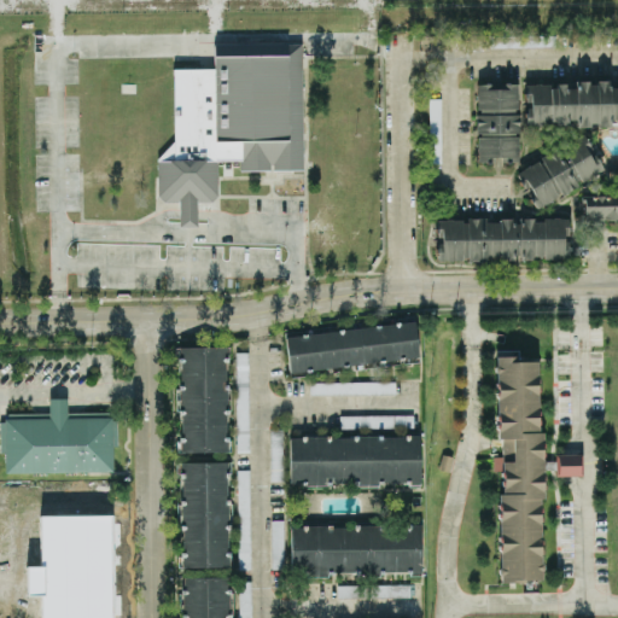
[(302,42),(303,168),(274,169),(274,163),(269,163),(269,169),(240,169),(240,158),(217,158),(217,194),(211,200),(196,200),(196,226),(180,226),(179,202),(164,202),(157,194),(157,157),(174,140),(173,68),(214,68),(214,44),(302,42)]
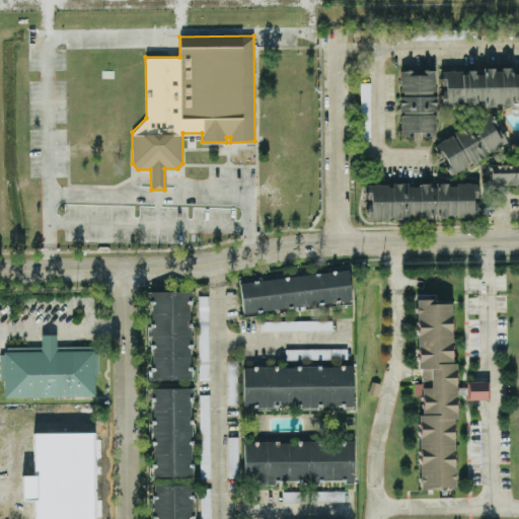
[(518,74),(510,74),(510,67),(501,67),(501,70),(495,70),(495,67),(485,67),(485,73),(474,73),(474,69),(466,69),(466,73),(462,73),(462,69),(440,70),(440,86),(445,85),(445,89),(440,89),(441,105),(457,105),(457,101),(467,101),(467,104),(476,104),(476,100),(483,100),(483,105),(495,105),(495,102),(502,102),(502,105),(513,105),(513,102),(518,102),(518,74)]
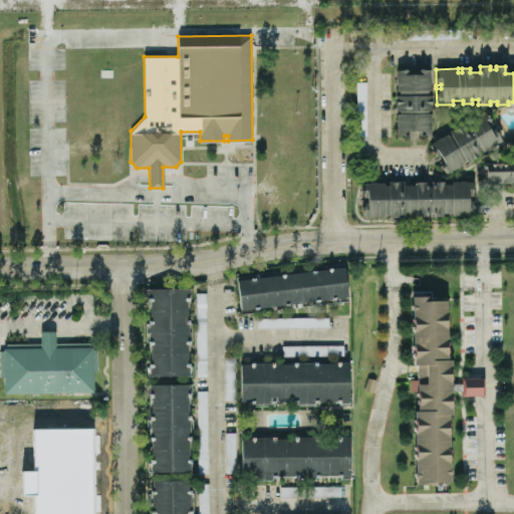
[(397,69),(397,77),(396,77),(396,90),(399,90),(399,94),(396,94),(396,110),(400,110),(400,113),(397,113),(398,134),(405,134),(405,136),(407,136),(407,130),(421,130),(421,136),(424,136),(424,134),(431,134),(431,112),(428,112),(428,109),(432,109),(432,94),(428,94),(428,89),(430,89),(430,68),(397,69)]
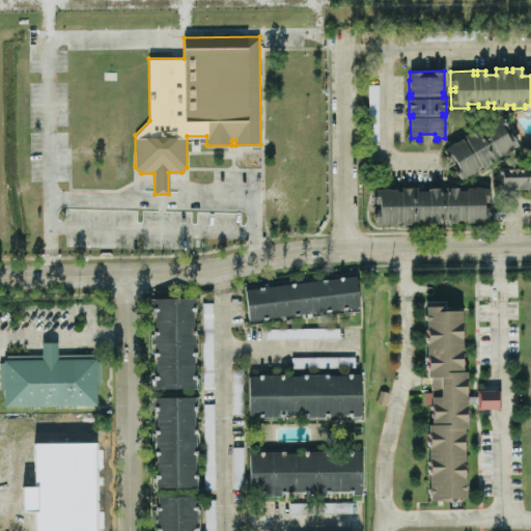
[(368,84),(379,84),(380,140),(369,140),(368,84)]
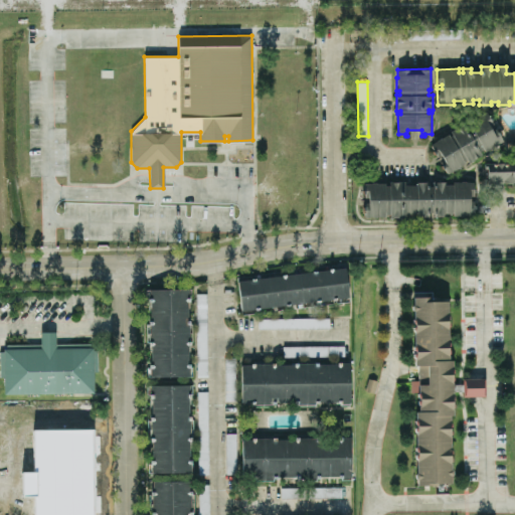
[(431,144),(448,134),(449,136),(453,134),(451,130),(486,110),(494,124),(492,126),(493,128),(496,127),(504,141),(484,152),(483,149),(480,151),(482,154),(469,162),(468,160),(458,166),(458,167),(448,173),(441,161),(445,159),(441,154),(438,156),(431,144)]
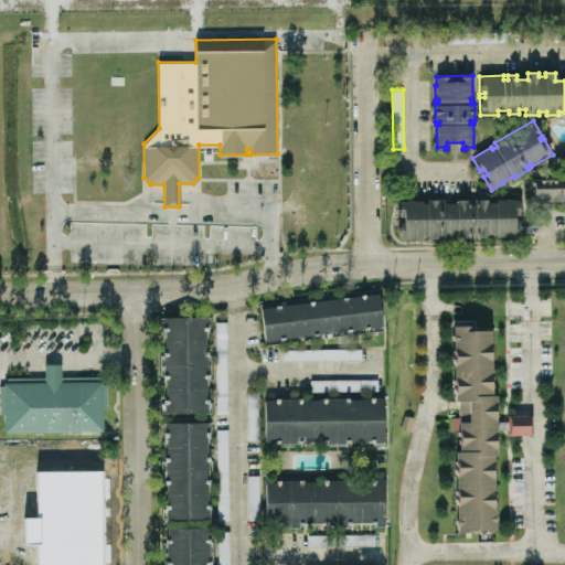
[(564,200),(564,195),(564,178),(555,178),(555,179),(551,179),(551,178),(543,178),(543,179),(539,179),(539,178),(530,178),(530,190),(533,190),(533,201),(564,200)]
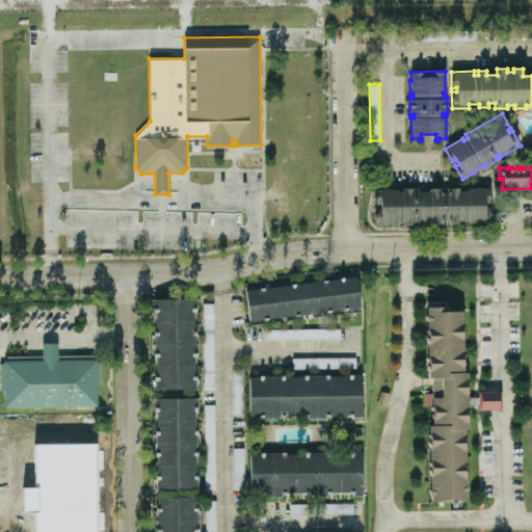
[(489,186),(489,203),(486,203),(486,206),(489,206),(490,222),(467,223),(467,220),(460,220),(460,223),(447,224),(447,218),(443,218),(443,223),(430,224),(430,220),(419,220),(419,224),(411,224),(411,223),(403,223),(403,219),(397,220),(397,222),(376,222),(376,209),(380,209),(380,203),(376,203),(376,189),(397,188),(397,191),(402,191),(402,187),(418,187),(418,190),(430,190),(430,187),(442,187),(443,191),(449,191),(449,187),(459,186),(459,190),(468,189),(467,187),(489,186)]
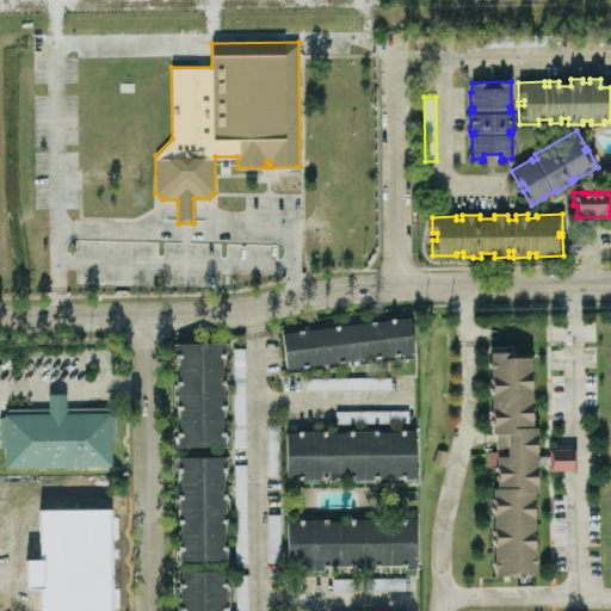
[(408,313),(414,358),(399,359),(399,355),(395,355),(396,359),(380,362),(378,357),(376,358),(376,362),(344,365),(343,362),(340,362),(340,366),(307,370),(307,365),(303,366),(303,371),(288,372),(282,329),(297,327),(298,331),(303,331),(302,326),(334,322),(334,327),(339,326),(339,321),(370,318),(370,322),(375,321),(374,316),(390,315),(390,320),(394,320),(394,314),(408,313)]
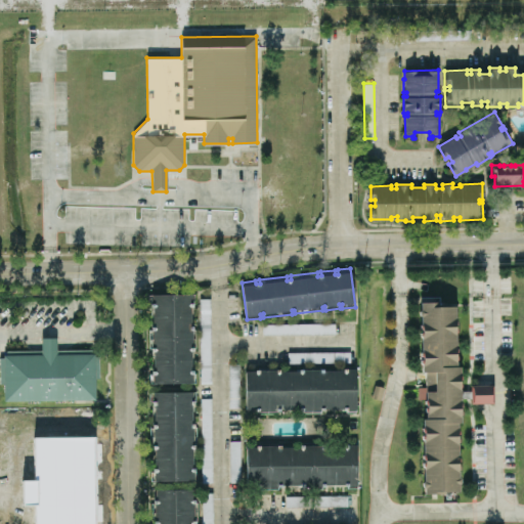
[(151,294),(153,383),(193,383),(192,294),(151,294)]
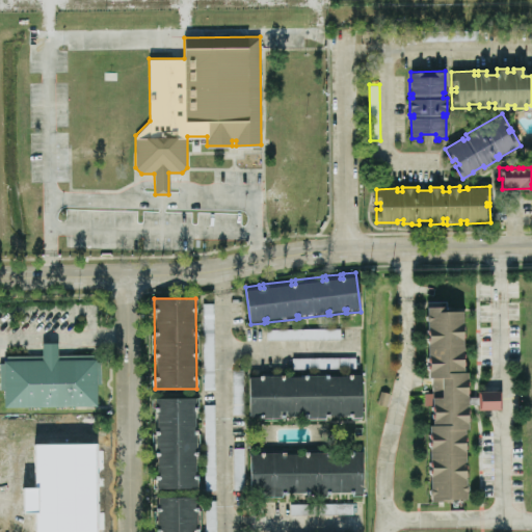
[(205,389),(214,389),(213,304),(203,306),(205,389)]
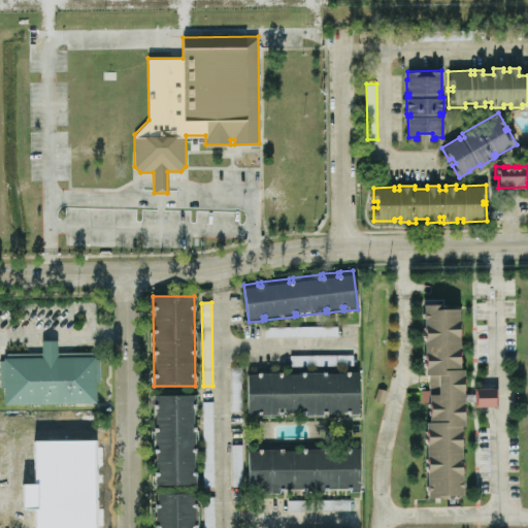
[(424,305),(424,311),(423,314),(423,318),(424,319),(424,326),(423,327),(423,331),(425,332),(425,333),(424,334),(424,338),(425,339),(425,353),(426,353),(426,354),(424,355),(424,358),(426,359),(426,361),(424,362),(424,366),(426,367),(426,374),(429,374),(430,422),(426,422),(428,485),(426,487),(426,491),(427,492),(427,498),(449,498),(449,496),(462,496),(462,489),(464,487),(464,483),(462,481),(462,426),(464,426),(464,420),(464,419),(465,417),(465,413),(464,411),(465,409),(465,406),(464,404),(464,401),(474,401),(474,406),(498,406),(498,387),(473,388),(473,393),(463,394),(463,391),(465,390),(465,386),(463,384),(464,382),(464,378),(463,376),(463,369),(460,369),(460,338),(459,338),(459,336),(460,334),(460,331),(459,329),(460,327),(460,324),(459,322),(459,309),(441,309),(441,305),(424,305)]
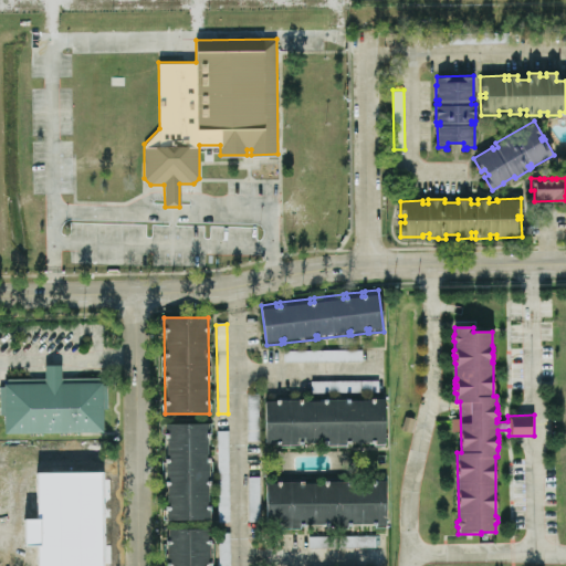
[(363,348),(284,349),(284,360),(363,359),(363,348)]
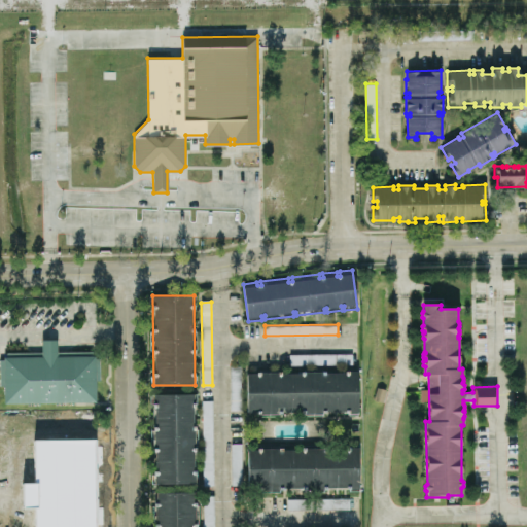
[(95,358),(100,358),(101,380),(96,380),(96,401),(4,403),(3,386),(0,386),(0,359),(3,359),(3,356),(6,356),(6,352),(41,352),(41,340),(57,339),(57,352),(92,351),(92,355),(95,355),(95,358)]
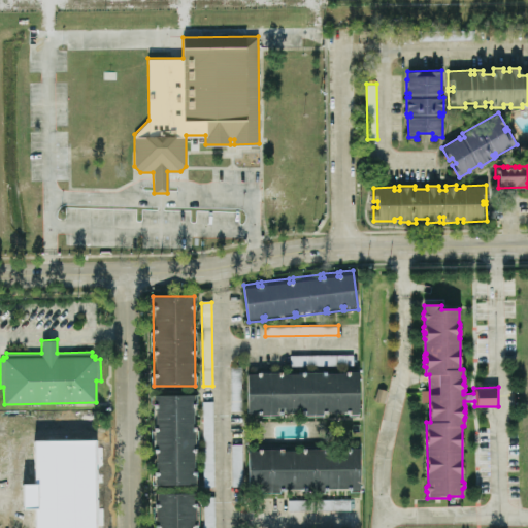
[(291,355),(291,366),(353,364),(353,354),(291,355)]
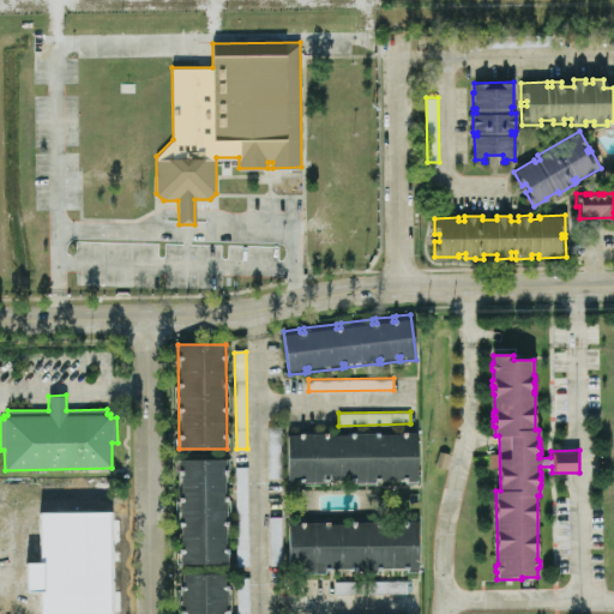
[(281,426),(269,426),(269,476),(281,477),(281,426)]
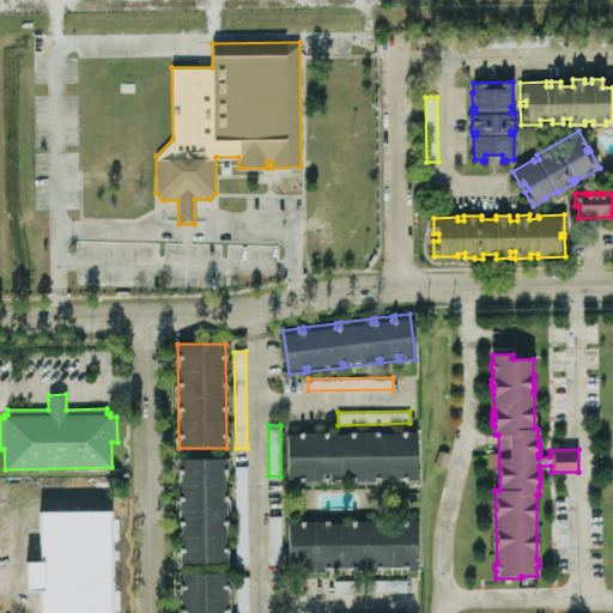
[(417,432),(286,432),(287,480),(418,480),(417,432)]
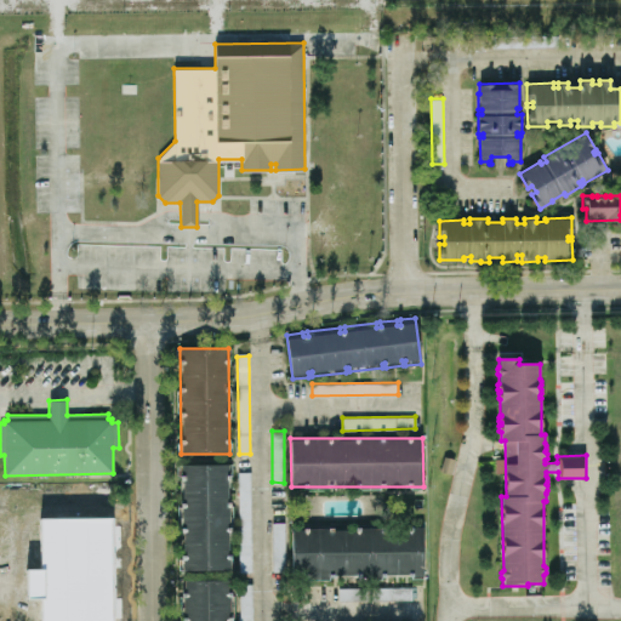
[(231,569),(229,463),(182,465),(182,570),(231,569)]
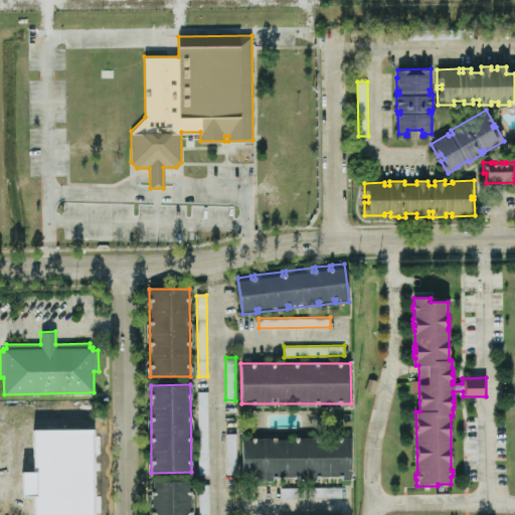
[(36,430),(35,514),(93,514),(94,430),(36,430)]
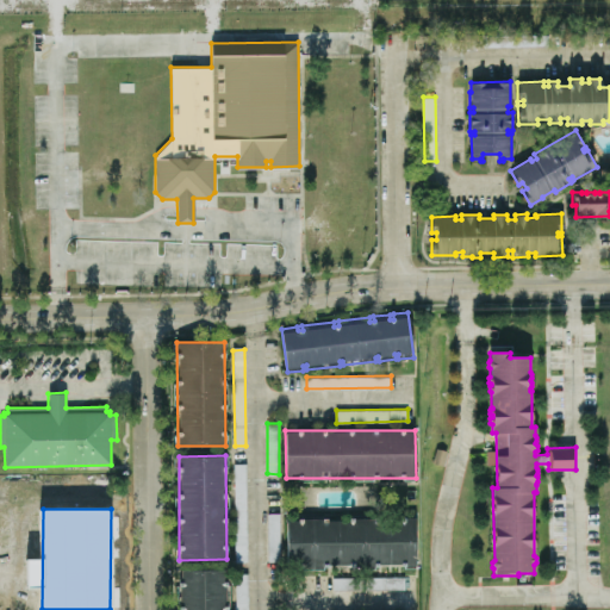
[(279,512),(268,512),(269,560),(280,560),(279,512)]
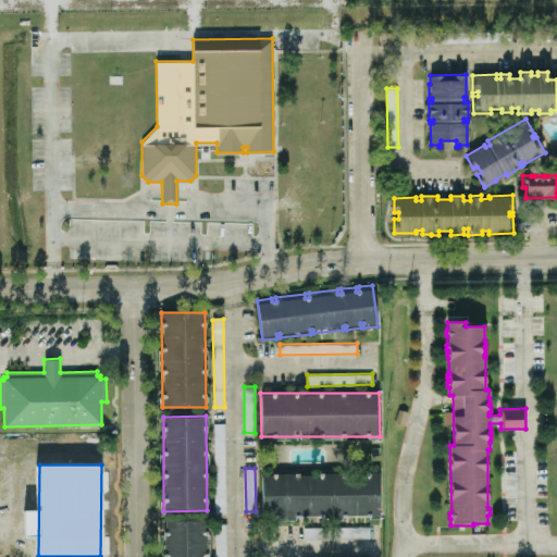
[(380,473),(261,473),(261,517),(381,517),(380,473)]
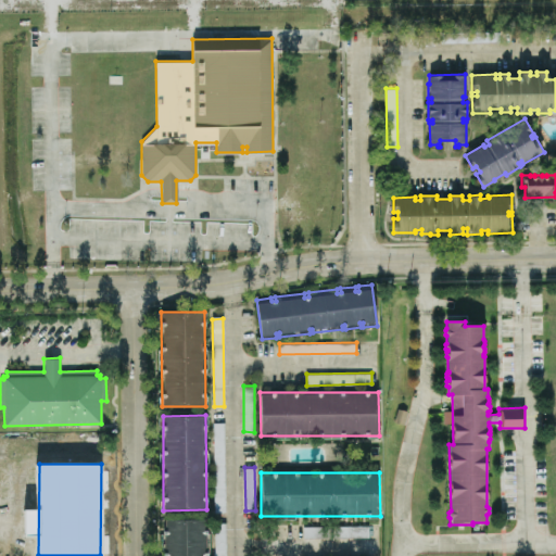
[(164,555),(206,555),(207,519),(164,519),(164,555)]
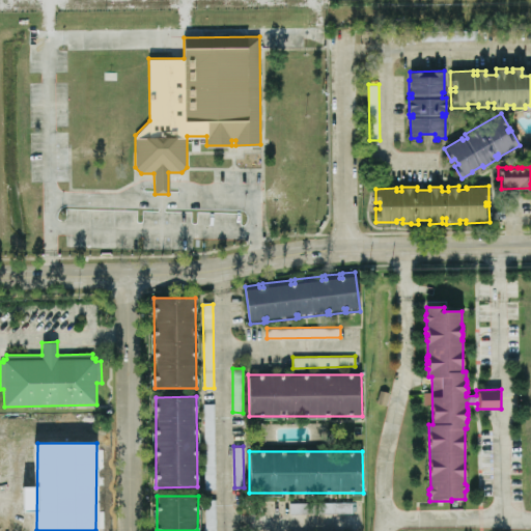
[(289,503),(290,513),(353,511),(352,501),(289,503)]
